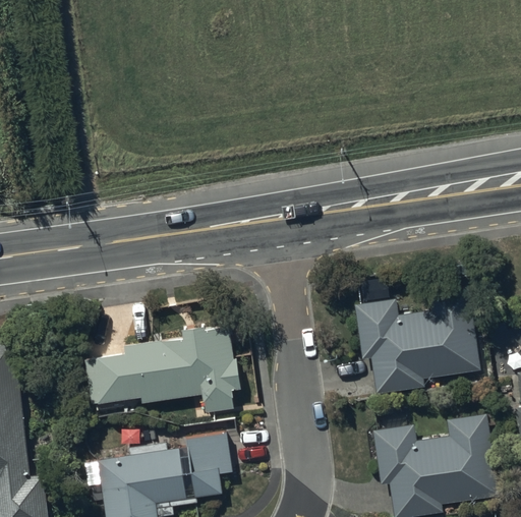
[(398,298),(354,304),(361,358),(369,357),(374,393),(423,387),(422,378),(479,369),(469,291),(426,297),(428,309),(400,313),(398,298)]
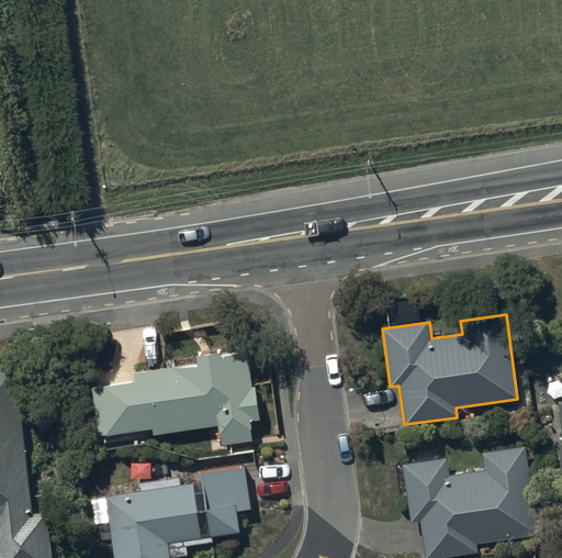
[(136,384),(90,392),(98,441),(152,433),(152,436),(218,426),(221,445),(253,441),(249,420),(260,419),(256,386),(253,386),(248,353),(197,359),(198,368),(135,377),(136,384)]
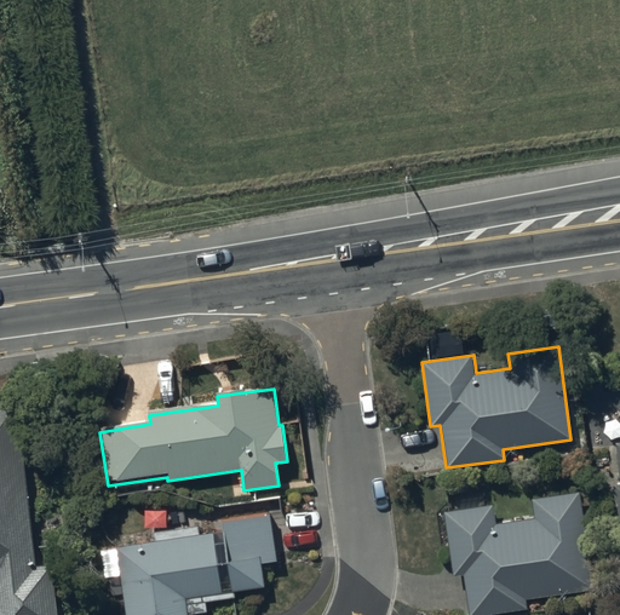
[(15,404),(0,406),(0,614),(58,614),(52,563),(34,563),(15,404)]
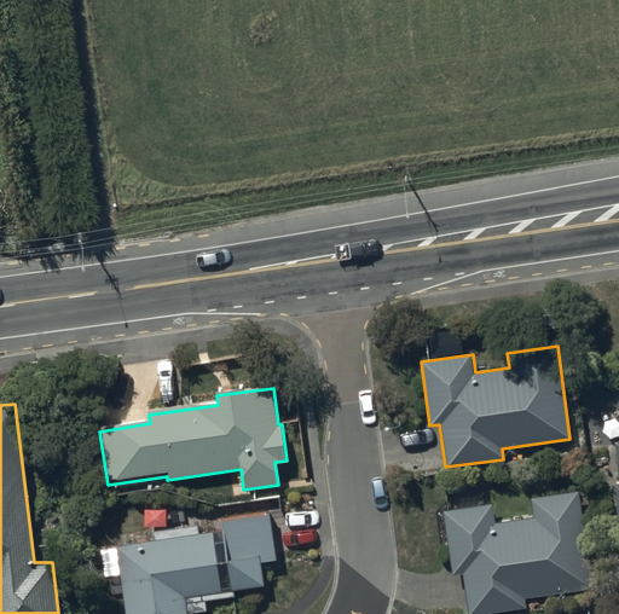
[(492,503),(441,510),(451,575),(461,574),(467,613),(493,613),(526,608),(524,600),(594,589),(578,491),(530,498),(532,516),(496,522),(492,503)]
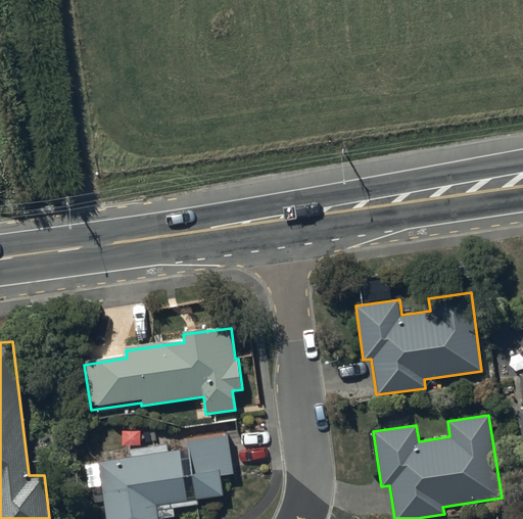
[(229,433),(187,439),(194,498),(222,494),(220,474),(234,472),(229,433)]
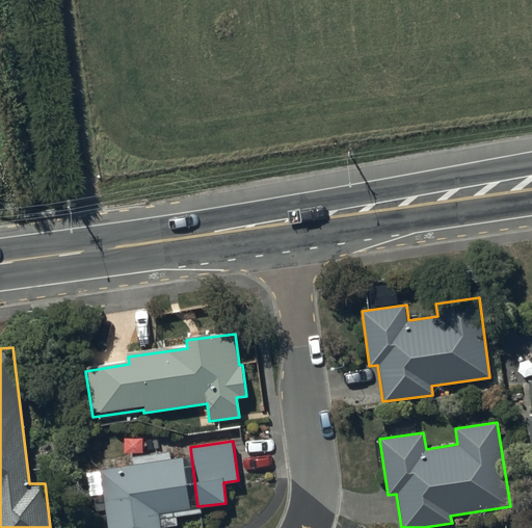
[(194,523),(184,455),(173,457),(171,451),(132,456),(133,463),(99,468),(106,527),(164,527),(194,523)]
